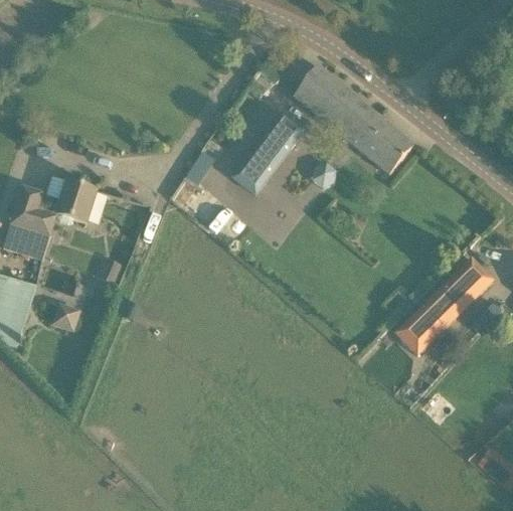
[(294,96),(390,176),(415,146),(318,65),(294,96)]
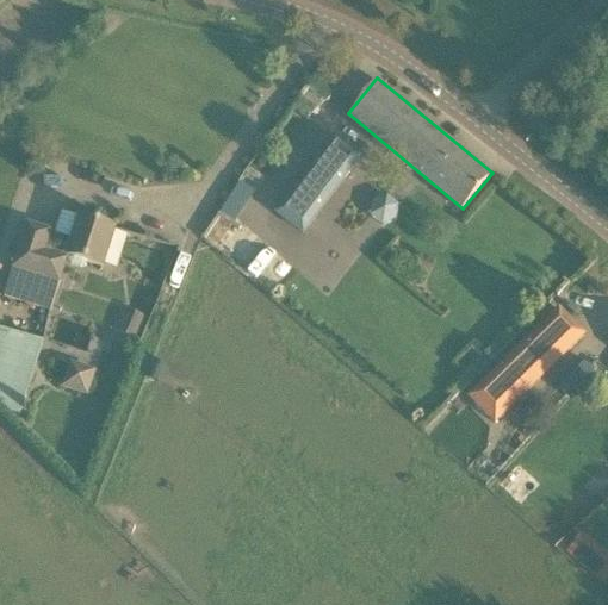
[(315,89),(280,139),(301,155),(336,105),(315,89)]
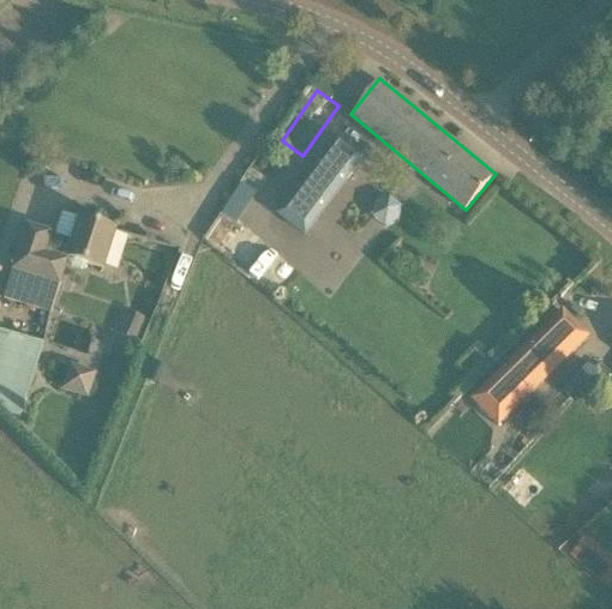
[(279,212),(306,231),(364,156),(337,136),(279,212)]
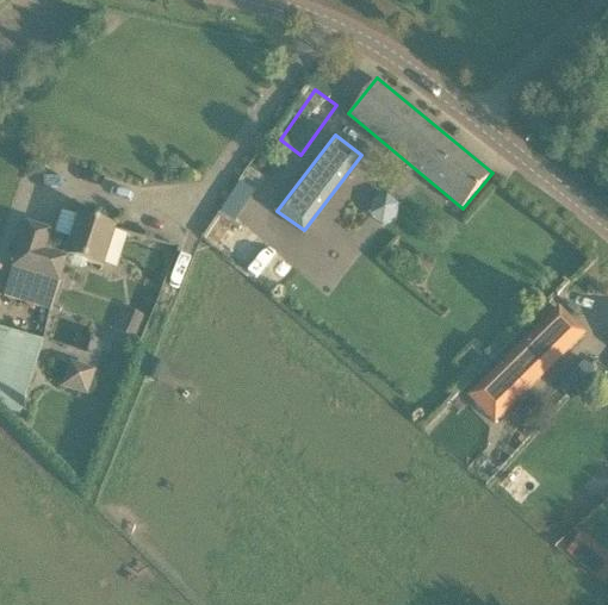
[(241,181),(222,210),(236,219),(255,191),(241,181)]
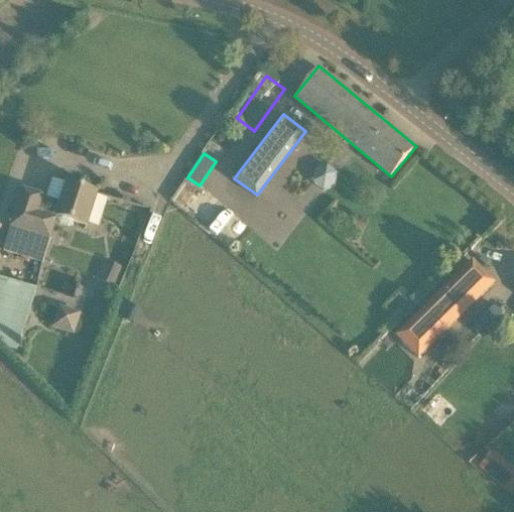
[(313,178),(332,185),(339,169),(320,162),(313,178)]
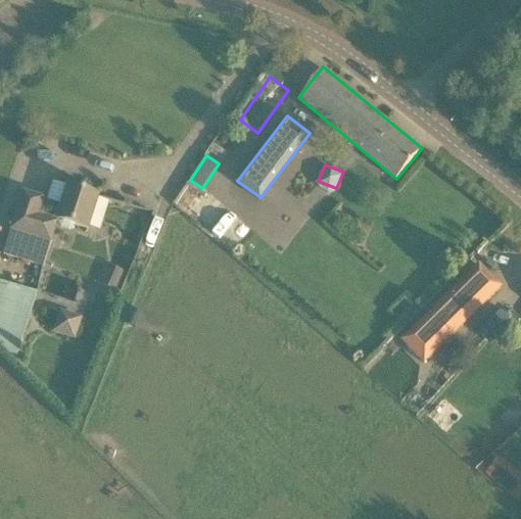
[(89,228),(99,193),(55,180),(49,199),(44,197),(45,196),(24,189),(4,252),(45,265),(59,219),(61,223),(70,226),(75,225),(76,224),(89,228)]
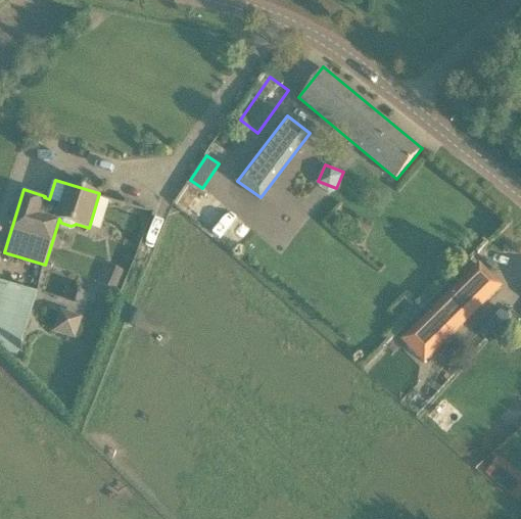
[(101,281),(116,288),(125,270),(109,263),(101,281)]
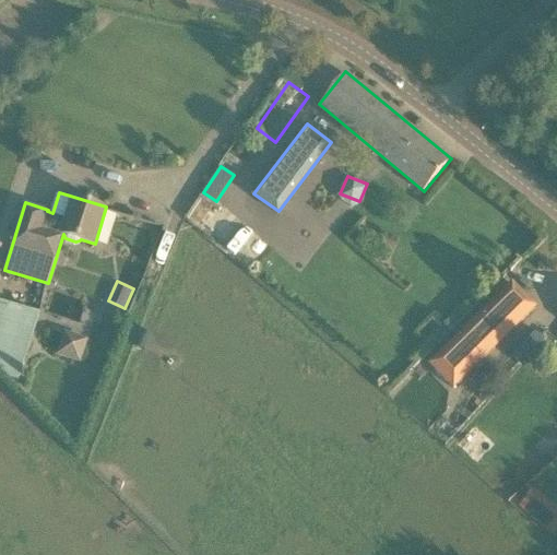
[(512,282),(442,351),(465,375),(536,305),(512,282)]
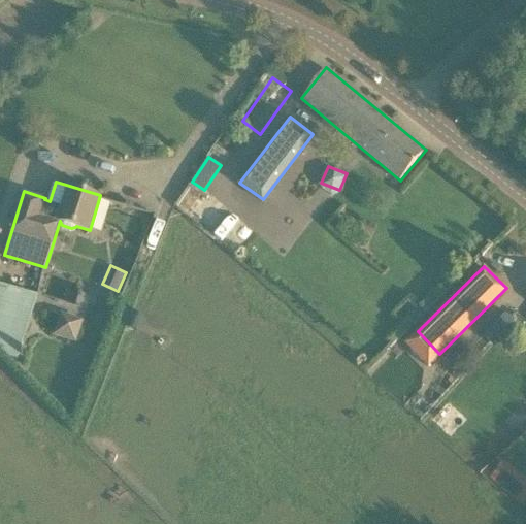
[(0,336),(21,344),(36,292),(0,281),(0,336)]
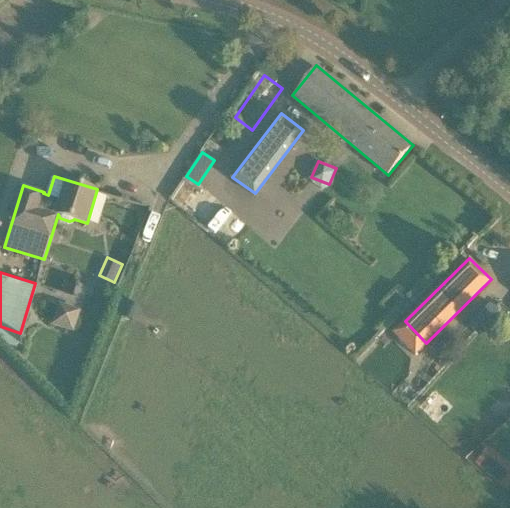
[(58,299),(50,322),(72,330),(80,307),(58,299)]
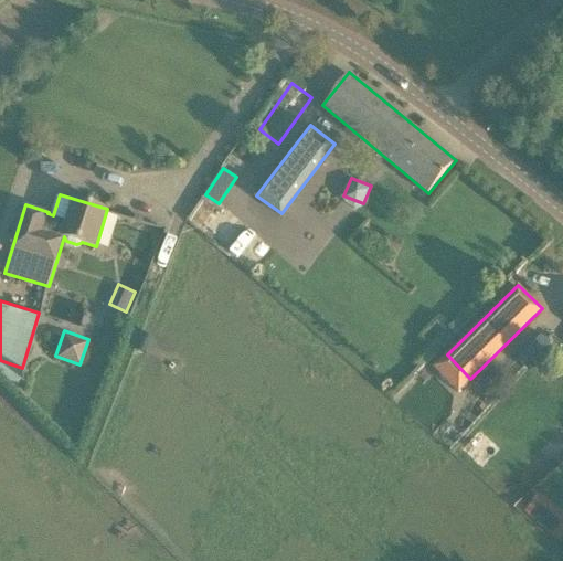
[(558,538),(562,532),(562,509),(540,489),(522,508),(558,538)]
